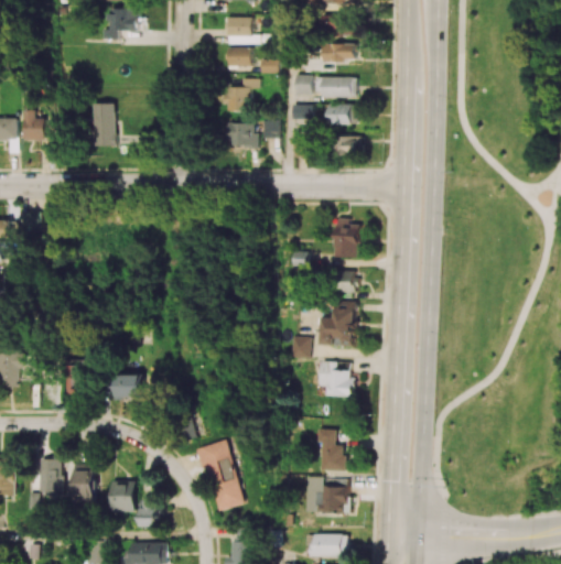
[(101,39),(117,39),(118,30),(137,30),(138,8),(109,8),(109,29),(101,29),(101,39)]
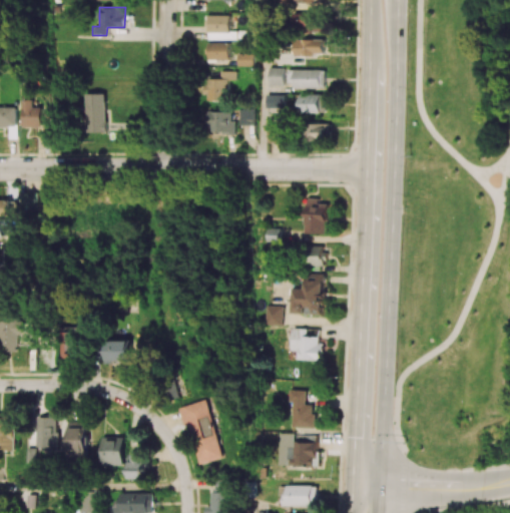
[(294,13),(294,29),(317,29),(317,13),(294,13)]
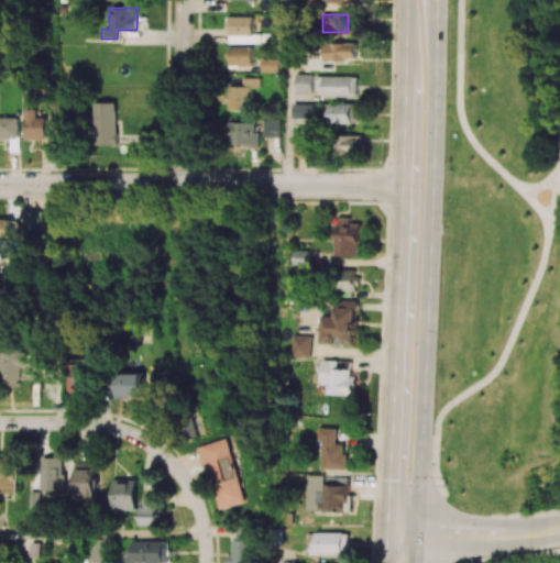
[(250,17),(227,17),(227,36),(251,35),(250,17)]
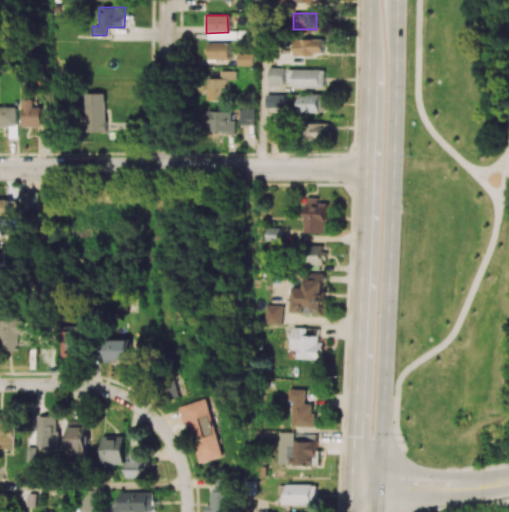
[(323,54),(323,39),(292,39),(292,55),(323,54)]
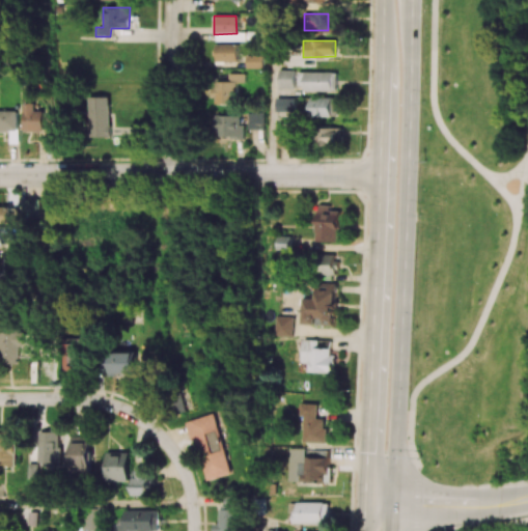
[(235,45),(214,44),(214,61),(235,62),(235,45)]
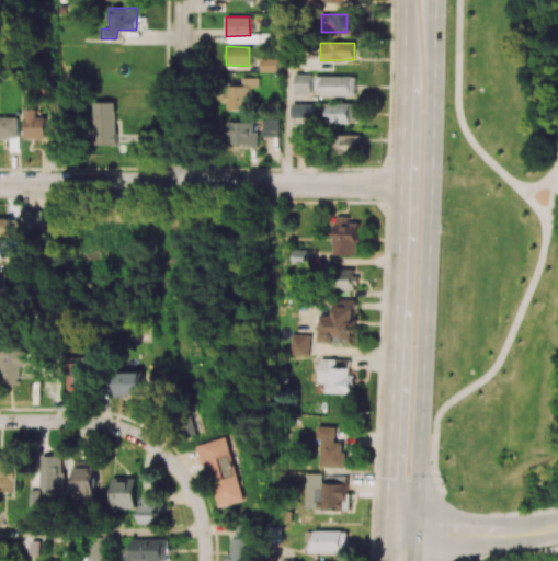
[(276,59),(259,58),(258,71),(275,72),(276,59)]
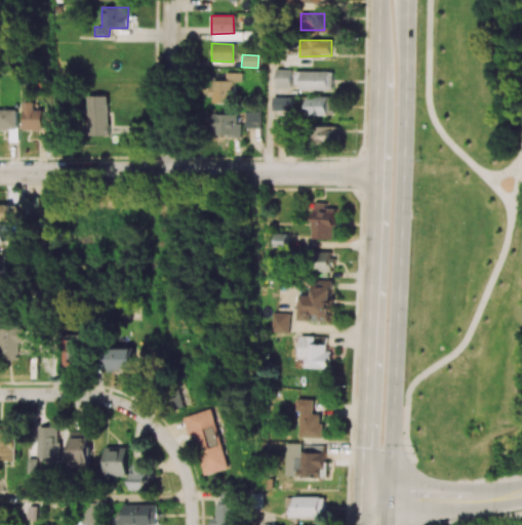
[(288,87),(288,70),(273,70),(273,87),(288,87)]
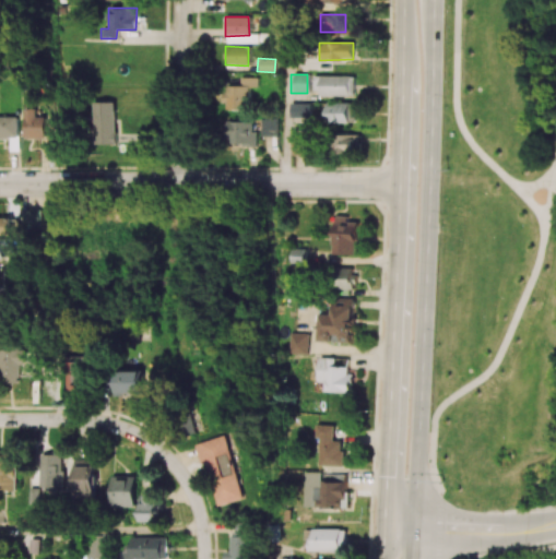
[(315,96),(353,96),(353,75),(315,76),(315,96)]
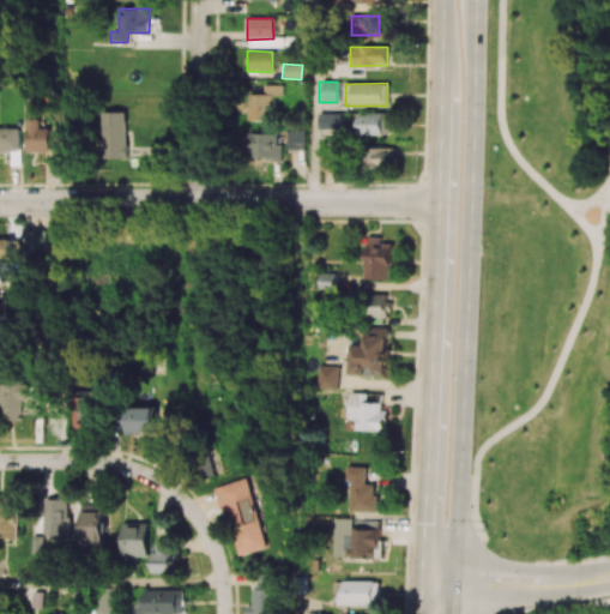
[(245,94),(243,120),(271,121),(272,96),(281,96),(281,85),(261,85),(261,95),(245,94)]
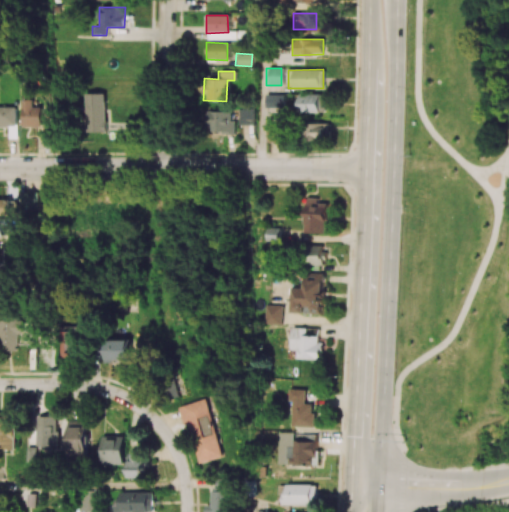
[(84,132),(104,132),(104,93),(83,94),(84,132)]
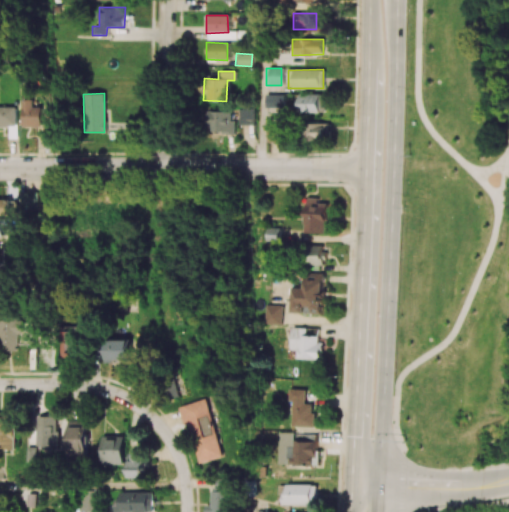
[(264,108),(282,107),(282,94),(264,95),(264,108)]
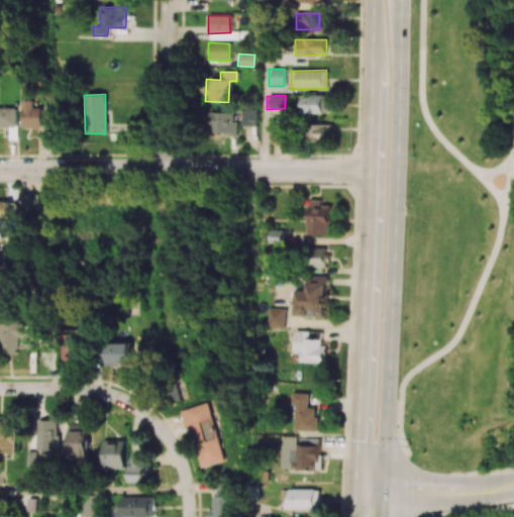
[(301,113),(328,114),(329,95),(302,95),(301,113)]
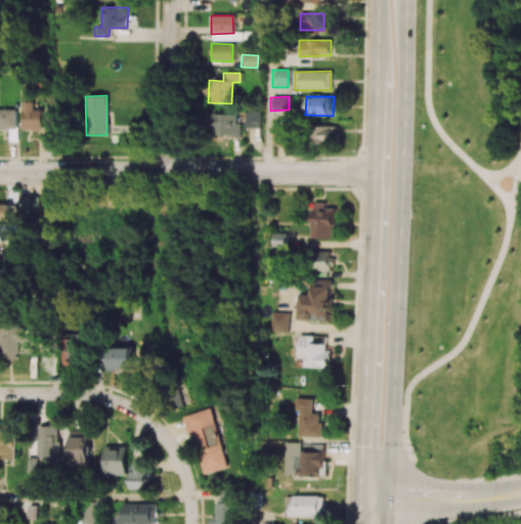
[(22,130),(44,130),(44,107),(36,107),(36,101),(22,101),(22,130)]
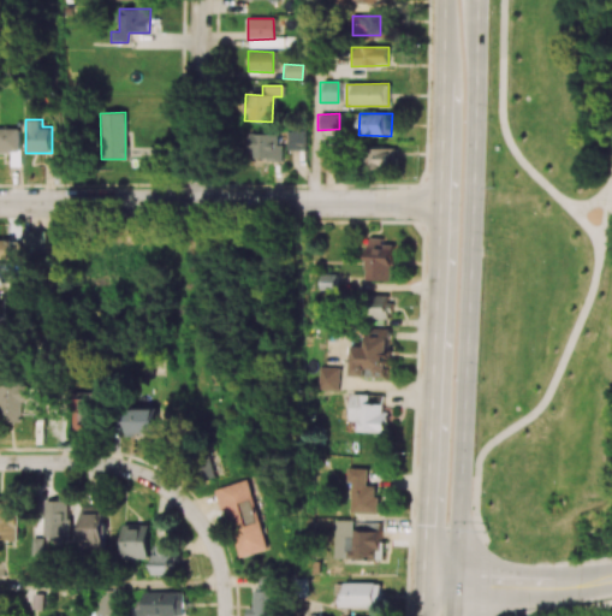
[(19,129),(0,129),(0,152),(19,153),(19,129)]
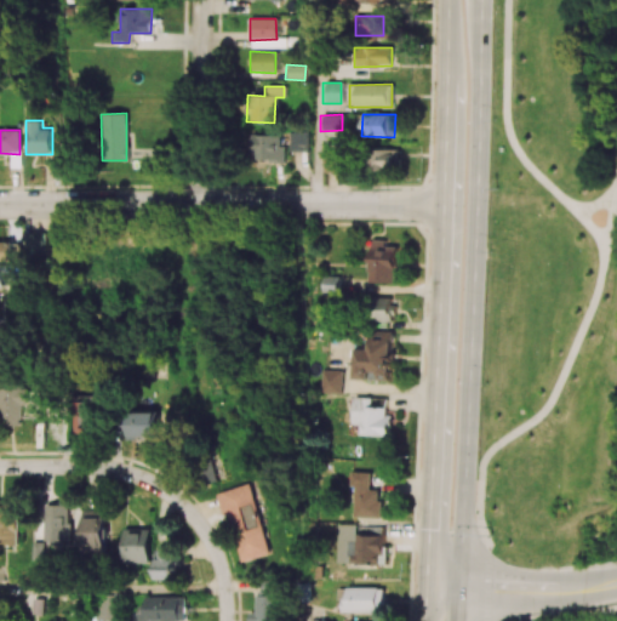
[(286,132),(287,152),(306,152),(306,131),(286,132)]
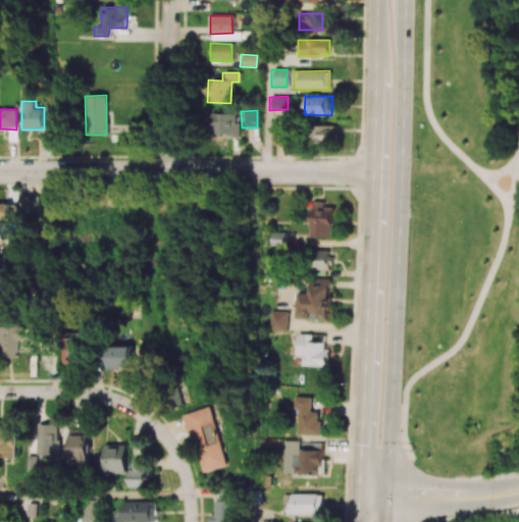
[(239,136),(239,122),(235,122),(235,113),(213,113),(213,136),(239,136)]
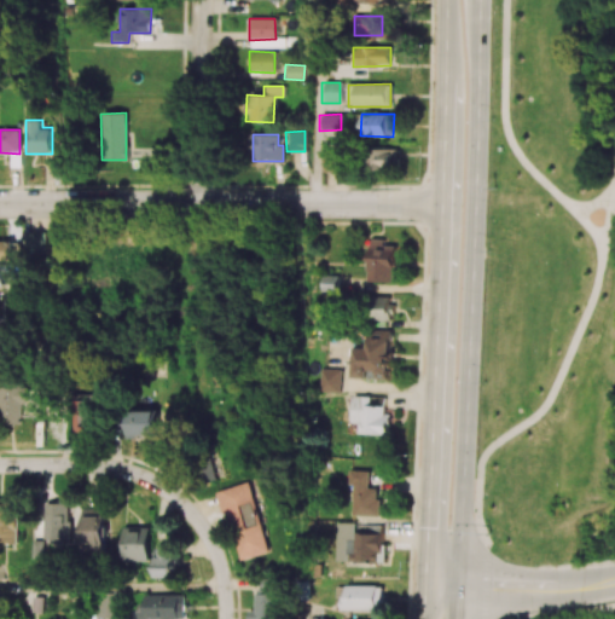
[(396,169),(396,149),(376,149),(376,169),(396,169)]
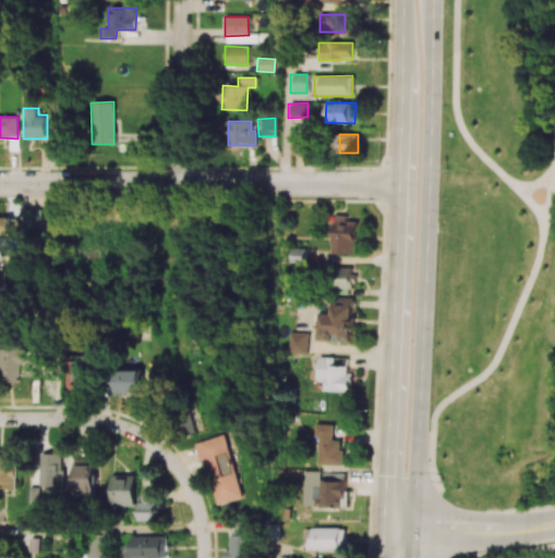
[(39,209),(21,209),(21,228),(39,228),(39,209)]
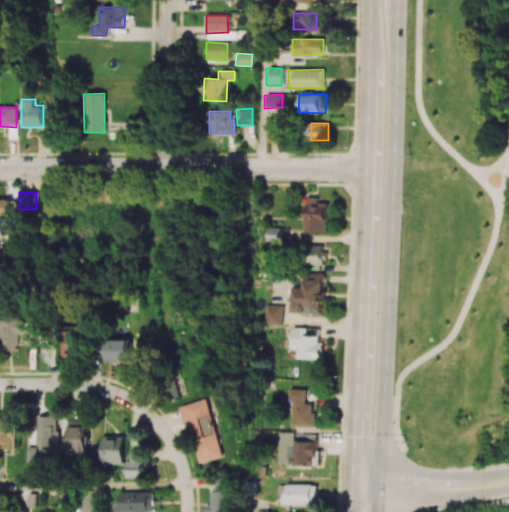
[(0,215),(9,215),(9,199),(0,198),(0,215)]
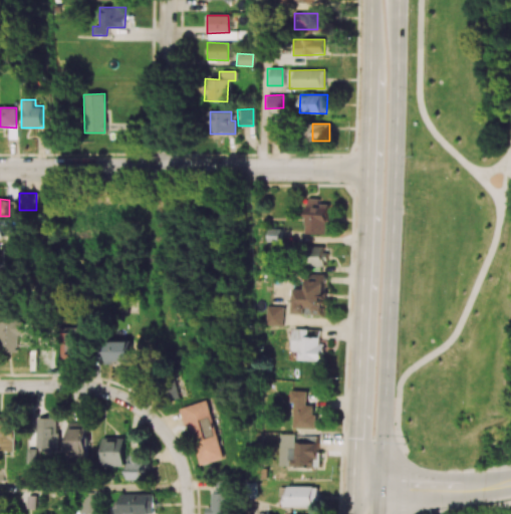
[(304,234),(326,234),(327,204),(317,204),(317,199),(306,199),(304,234)]
